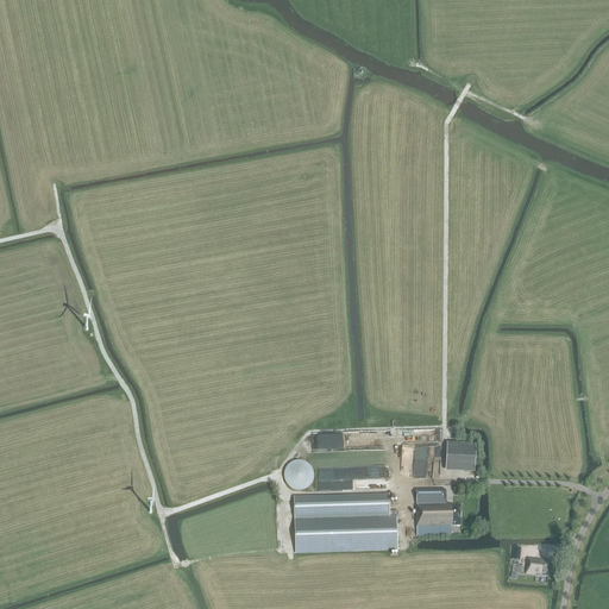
[(475,473),(476,444),(446,443),(445,472),(475,473)]
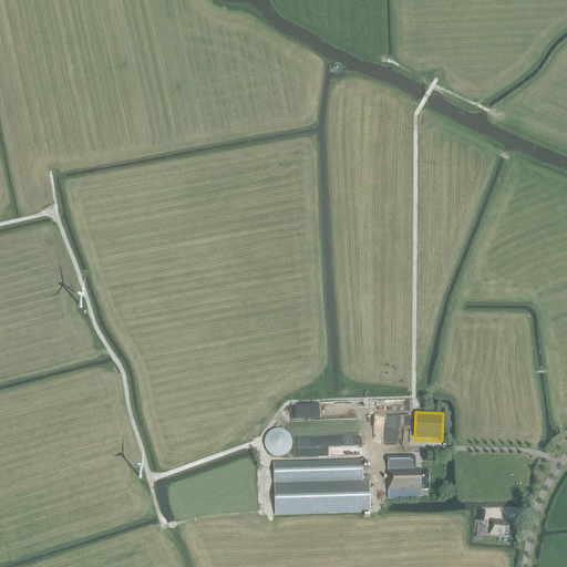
[(374,414),(374,425),(385,425),(385,418),(391,418),(391,414),(374,414)]
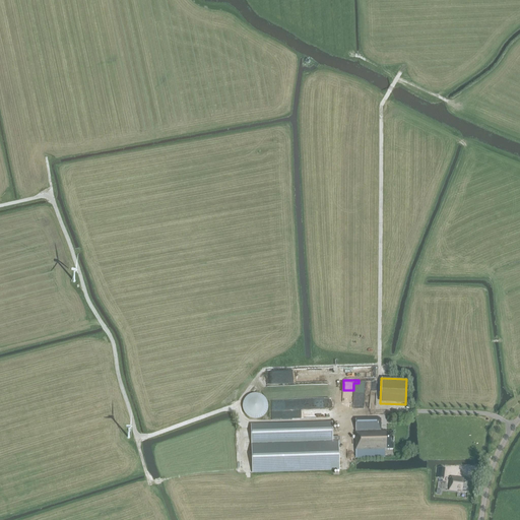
[(260,394),(258,394),(257,393),(256,393),(255,393),(254,393),(253,393),(252,394),(251,394),(250,394),(249,395),(248,395),(247,396),(246,397),(246,398),(245,398),(245,399),(244,400),(244,401),(243,401),(243,402),(243,403),(243,404),(243,405),(242,406),(243,407),(243,408),(243,409),(243,410),(243,411),(244,412),(245,413),(245,414),(246,415),(247,416),(248,417),(249,417),(250,418),(251,418),(252,418),(253,418),(254,419),(255,419),(256,419),(257,419),(258,418),(259,418),(260,418),(261,417),(262,417),(263,416),(264,415),(265,414),(266,413),(266,412),(267,412),(267,411),(267,410),(267,409),(268,409),(268,408),(268,407),(268,406),(268,405),(268,404),(267,403),(267,402),(267,401),(266,400),(266,399),(265,399),(265,398),(265,397),(264,397),(263,396),(262,395),(261,395),(260,394)]
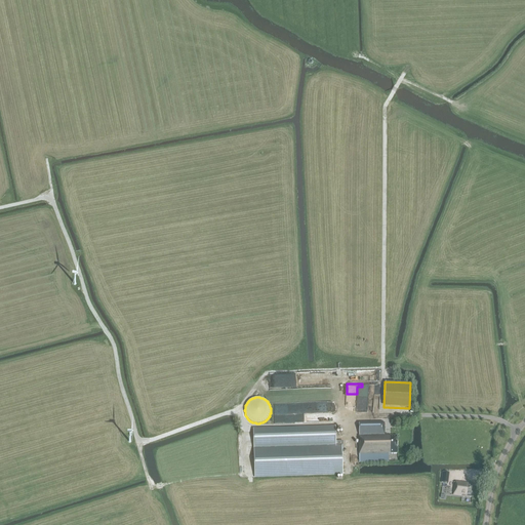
[(397,442),(397,436),(390,436),(390,435),(385,435),(385,422),(359,423),(359,436),(359,441),(358,441),(359,455),(391,454),(391,453),(397,453),(397,447),(397,442)]
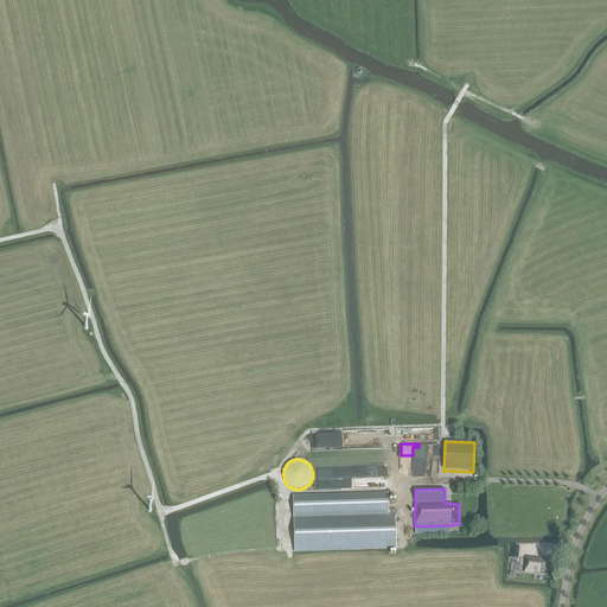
[(396,531),(396,524),(395,515),(396,515),(396,510),(388,510),(388,493),(293,496),(294,534),(294,553),(350,551),(350,550),(396,548),(396,531)]
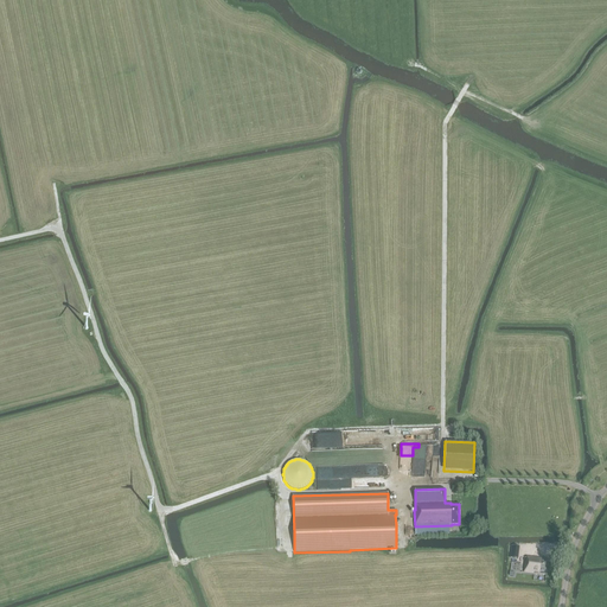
[(545,575),(548,560),(526,556),(525,562),(525,561),(524,573),(545,575)]
